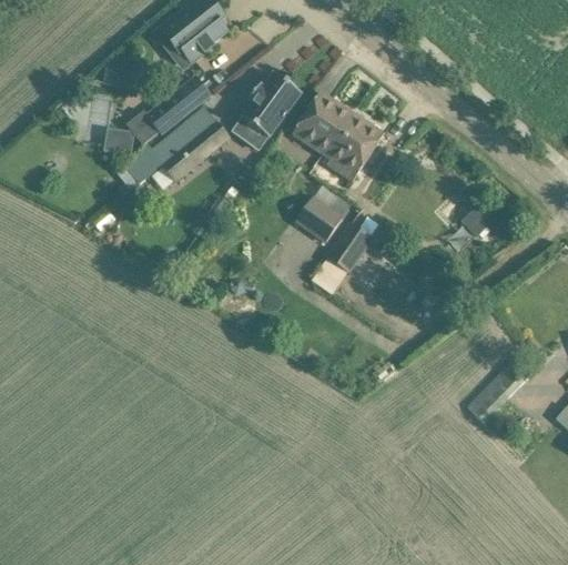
[(225,29),(219,20),(223,17),(211,0),(206,0),(189,14),(185,9),(159,31),(176,54),(182,50),(192,62),(213,46),(214,48),(215,47),(211,40),(225,29)]
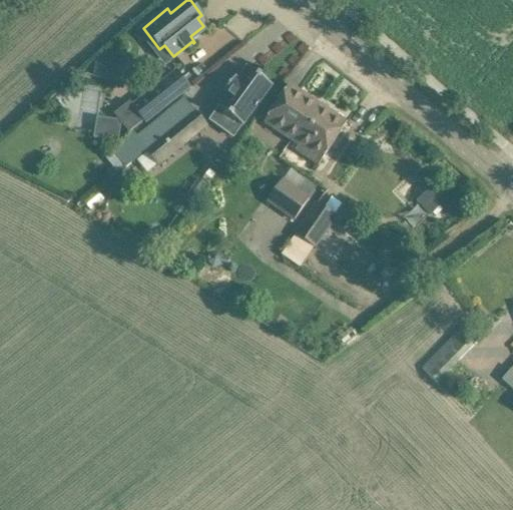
[(120,78),(122,60),(96,56),(93,74),(120,78)]
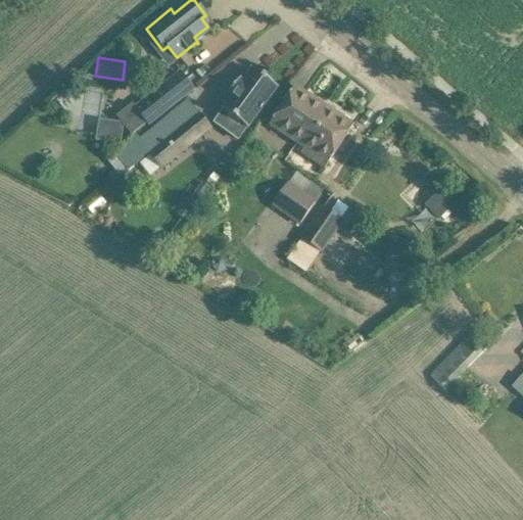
[(278,86),(252,67),(252,68),(243,81),(240,79),(230,93),(233,95),(224,108),(224,107),(223,108),(248,127),(249,126),(248,126),(277,87),(278,86)]
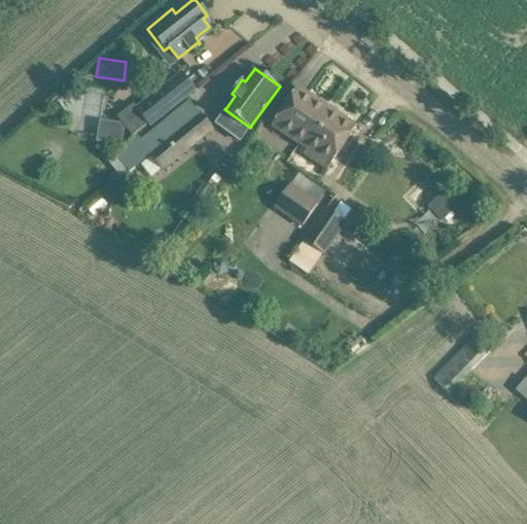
[(150,125),(196,89),(181,71),(137,107),(134,102),(117,115),(132,135),(148,123),(150,125)]
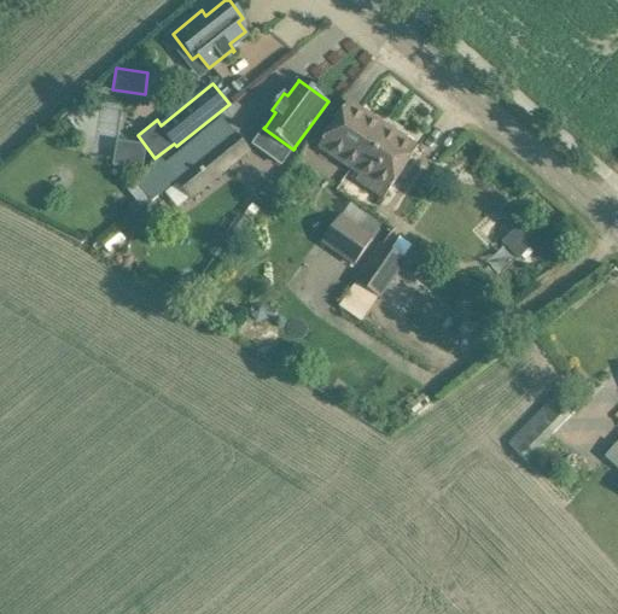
[(383,132),(386,126),(349,100),(319,146),(350,167),(362,147),(373,155),(378,146),(373,142),(382,130),(383,132)]
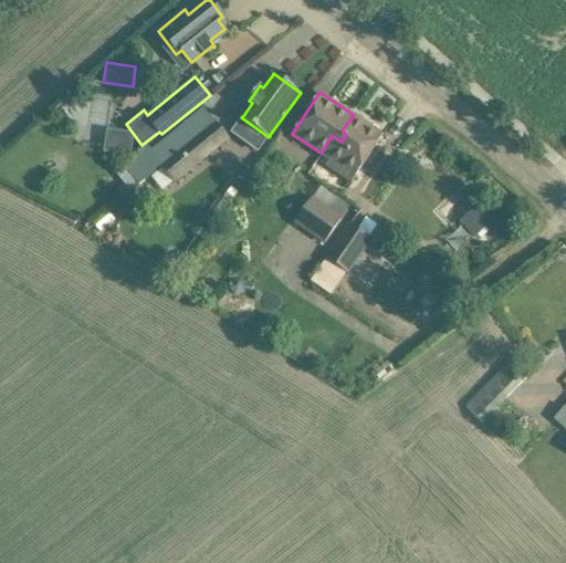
[(383,133),(354,115),(350,121),(349,120),(342,131),(346,134),(342,142),(332,135),(321,153),(329,158),(326,164),(352,180),(383,133)]
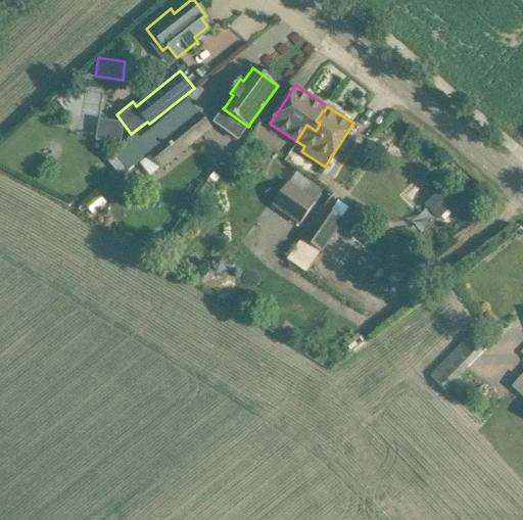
[(160,168),(179,153),(210,128),(198,111),(148,152),(160,168)]
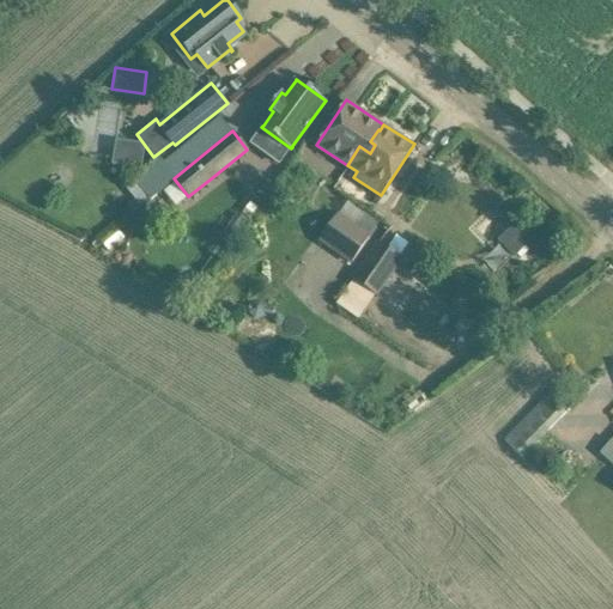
[(351,262),(369,233),(339,213),(321,242),(351,262)]
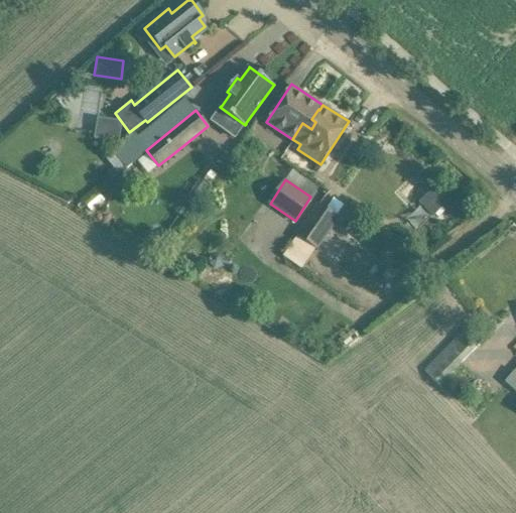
[(436,183),(421,199),(433,212),(449,198),(436,183)]
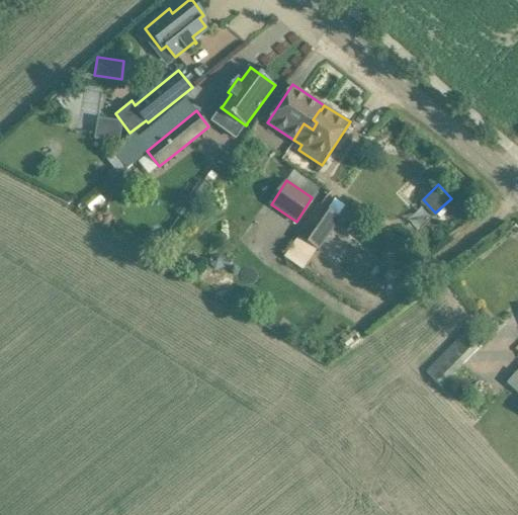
[(303,268),(339,217),(320,203),(297,235),(298,236),(284,256),(303,268)]
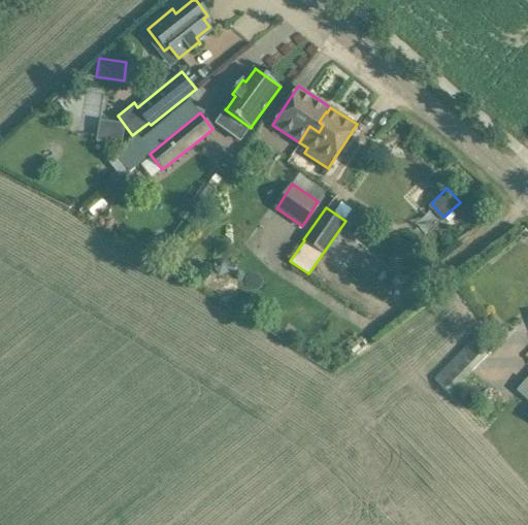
[(156,248),(152,253),(159,259),(165,251),(160,248),(156,248)]
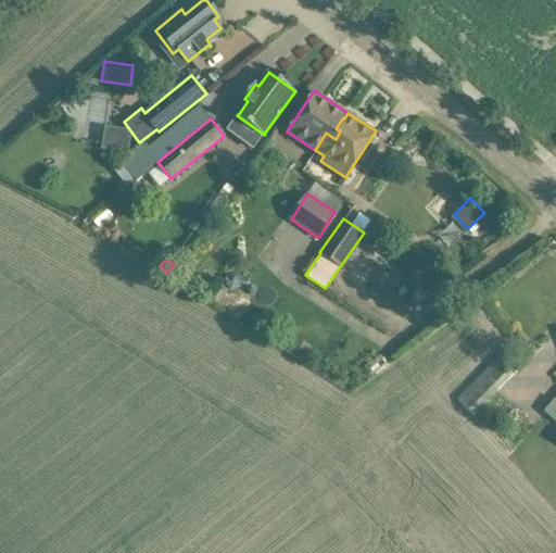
[(474,412),(519,366),(504,351),(458,397),(474,412)]
